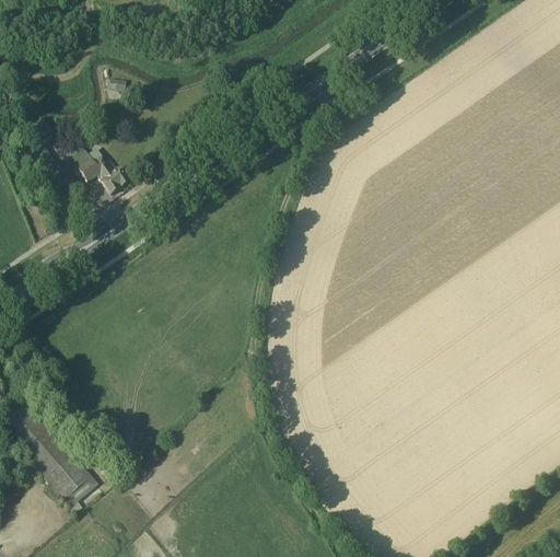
[(124,92),(126,81),(116,79),(115,90),(124,92)]
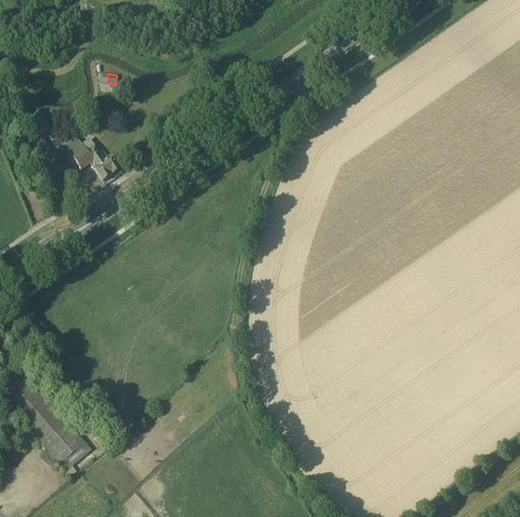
[(47,121),(39,109),(23,119),(33,131),(47,121)]
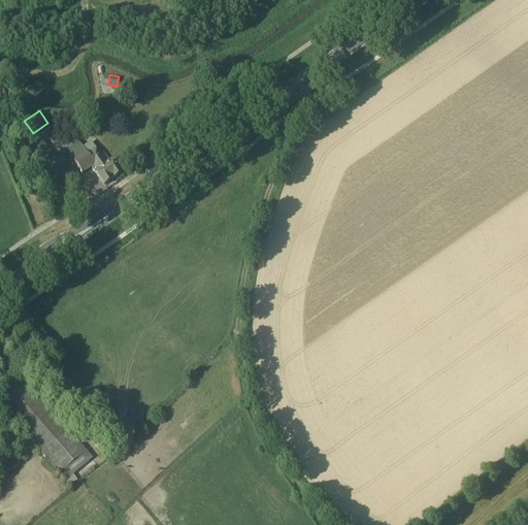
[(65,149),(77,138),(74,134),(61,144),(65,149)]
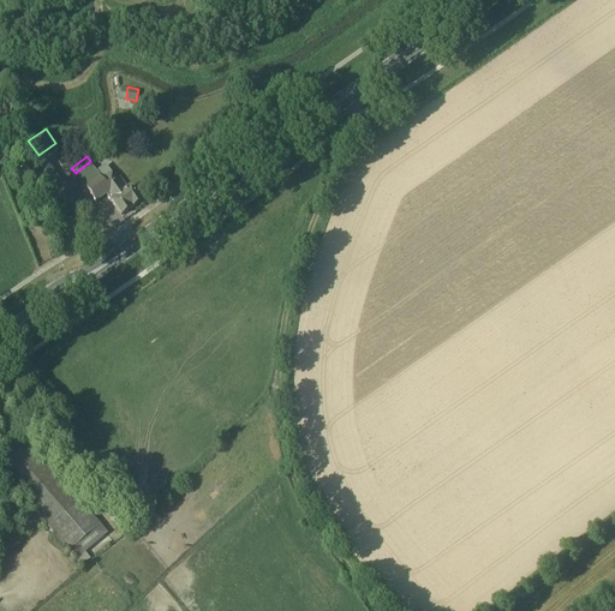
[(59,179),(51,162),(39,168),(47,185),(54,183),(59,179)]
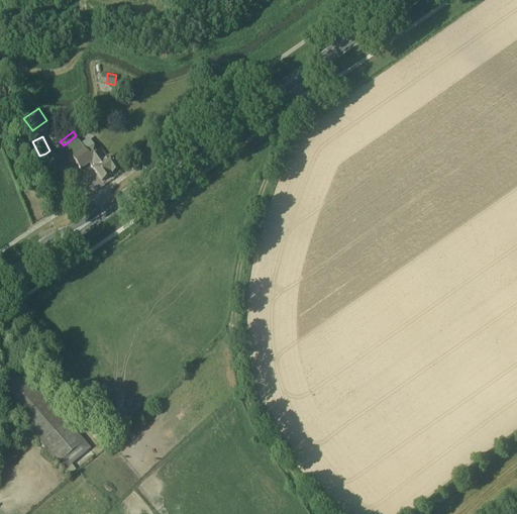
[(87,163),(101,180),(118,169),(108,156),(106,157),(105,156),(103,158),(89,136),(80,142),(77,137),(65,146),(71,156),(80,168),(87,163)]
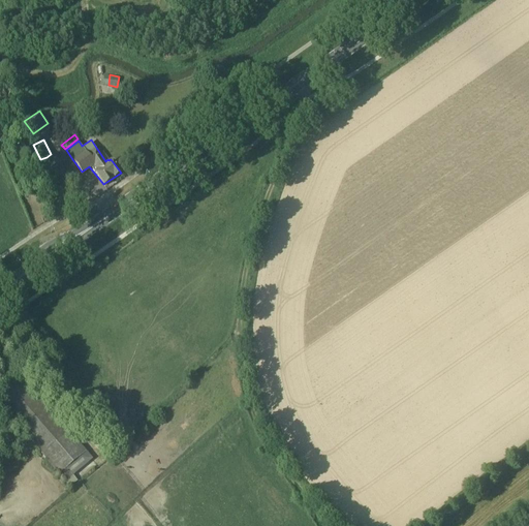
[(0,397),(0,402),(60,472),(58,473),(64,481),(92,457),(24,377),(0,397)]
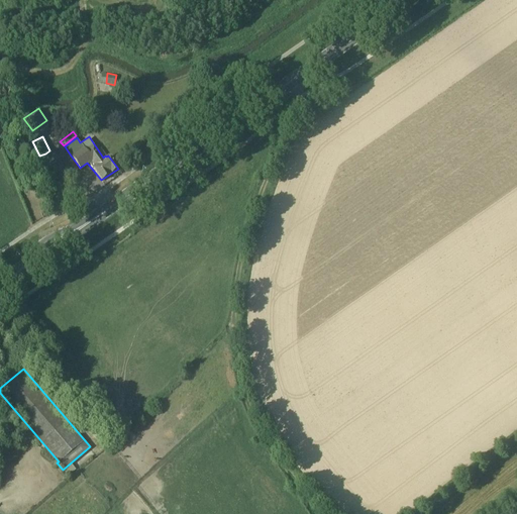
[(103,444),(108,440),(93,421),(95,419),(92,415),(84,421),(103,444)]
